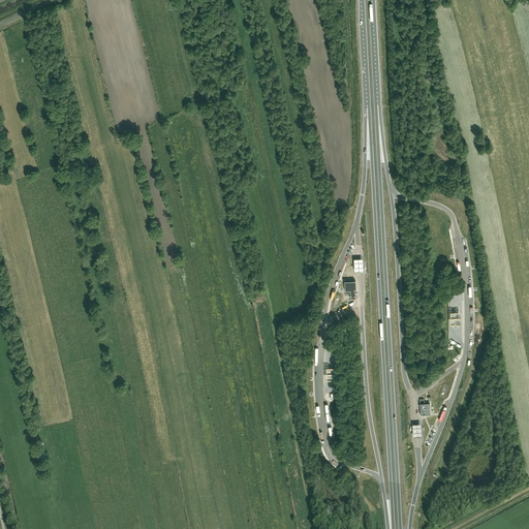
[(363,258),(354,258),(354,272),(363,271),(363,258)]
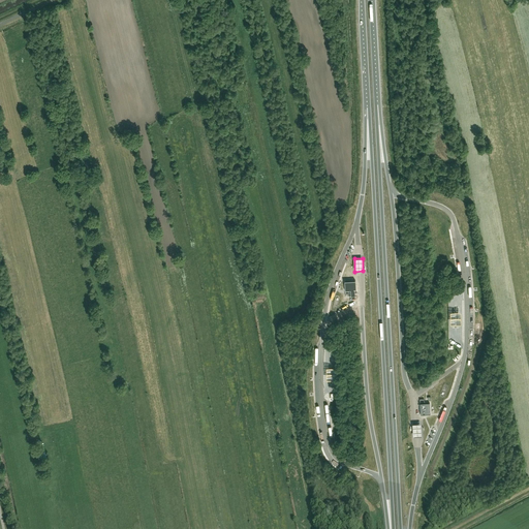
[(355,280),(344,281),(345,290),(350,290),(350,297),(355,297),(354,290),(355,290),(355,280)]
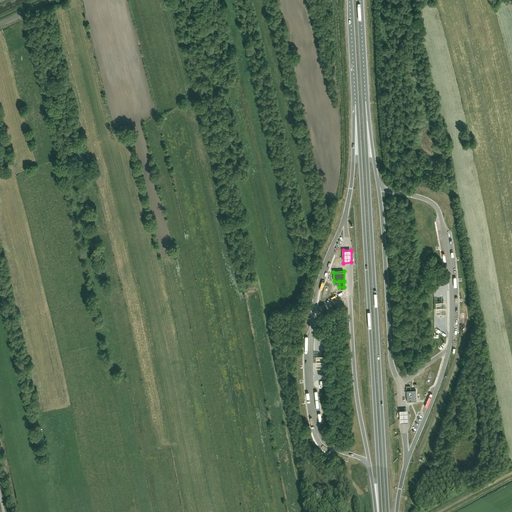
[(326,353),(316,353),(316,366),(326,366),(326,353)]
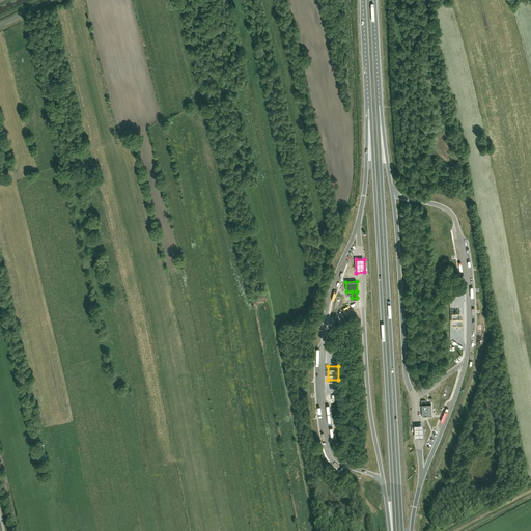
[(422,416),(431,415),(431,404),(421,404),(422,416)]
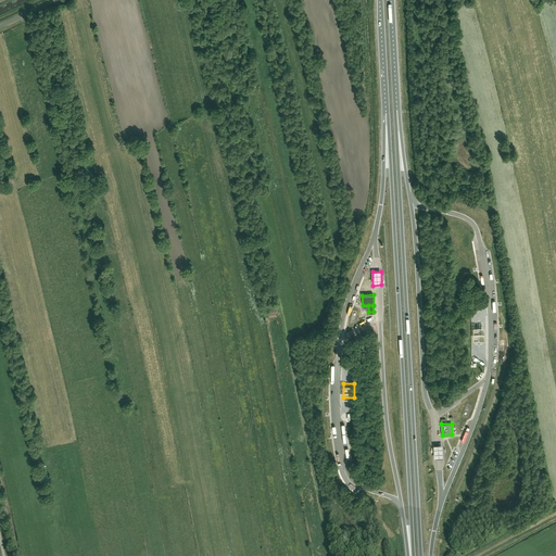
[(442,444),(433,444),(434,458),(443,457),(442,444)]
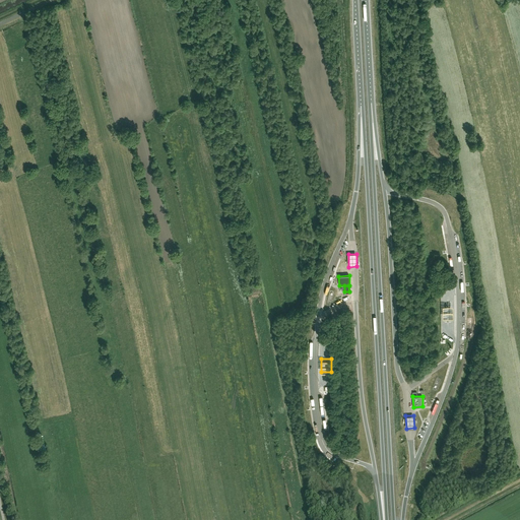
All buildings are outlined.
